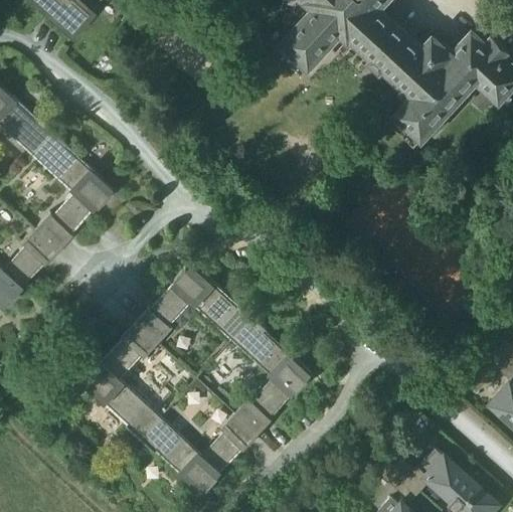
[(68,35),(87,15),(68,0),(29,0),(60,27),(59,27),(68,35)]
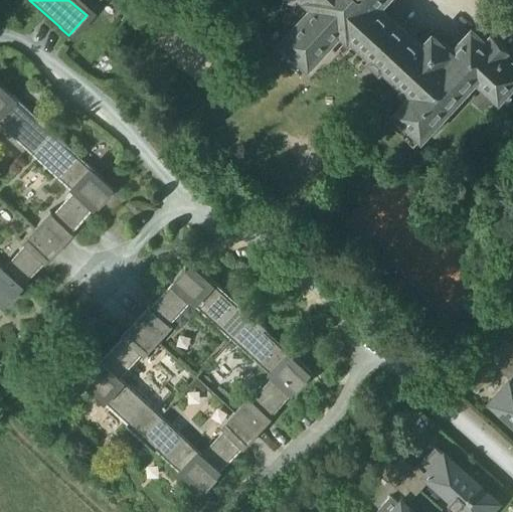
[(101,0),(83,0),(81,3),(92,11),(101,0)]
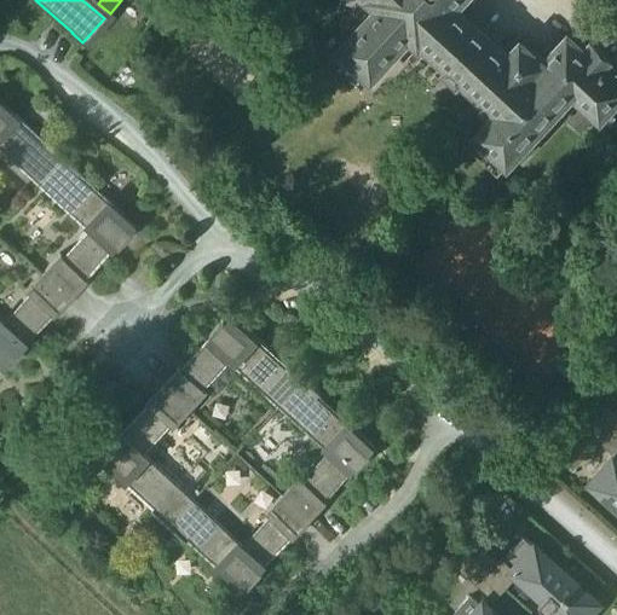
[(370,0),(372,1),(368,4),(378,12),(372,18),(370,17),(368,19),(364,19),(359,24),(359,28),(358,30),(355,29),(350,35),(350,39),(349,41),(350,42),(334,59),(365,88),(381,71),(382,74),(385,71),(388,73),(393,67),(393,63),(395,61),(398,62),(404,56),(403,51),(404,50),(403,48),(409,42),(417,51),(421,47),(449,74),(447,76),(456,86),(460,82),(488,109),(485,112),(494,120),(467,149),(499,178),(572,98),(603,126),(612,115),(609,112),(616,103),(616,68),(593,46),(583,56),(566,41),(546,64),(536,56),(532,59),(519,47),(507,61),(455,11),(465,0),(370,0)]
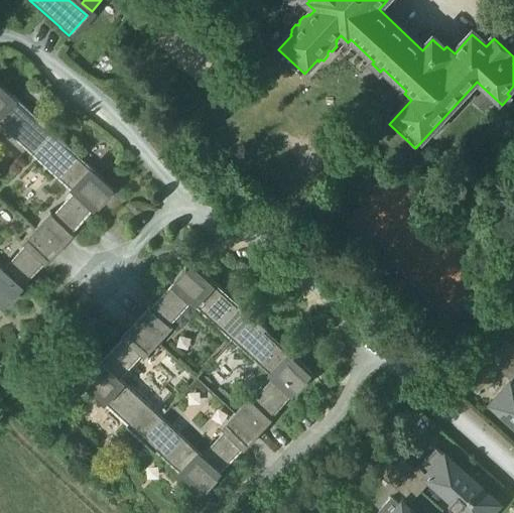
[(36,123),(0,90),(0,131),(29,158),(51,135),(37,122),(36,123)]
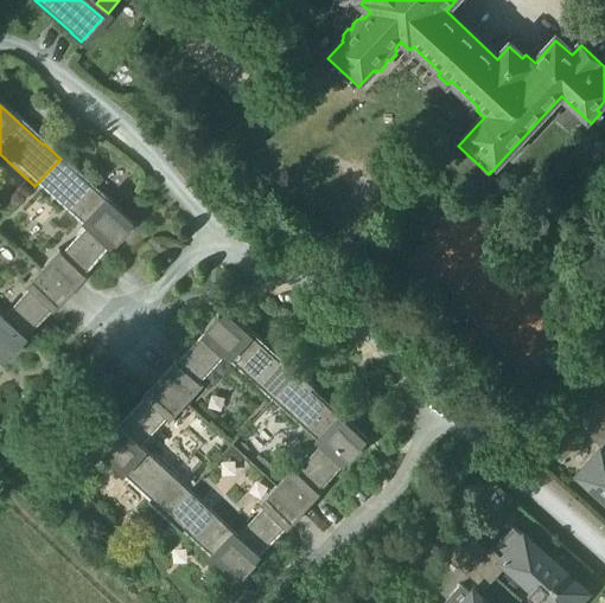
[(578,126),(565,114),(555,123),(568,135),(578,126)]
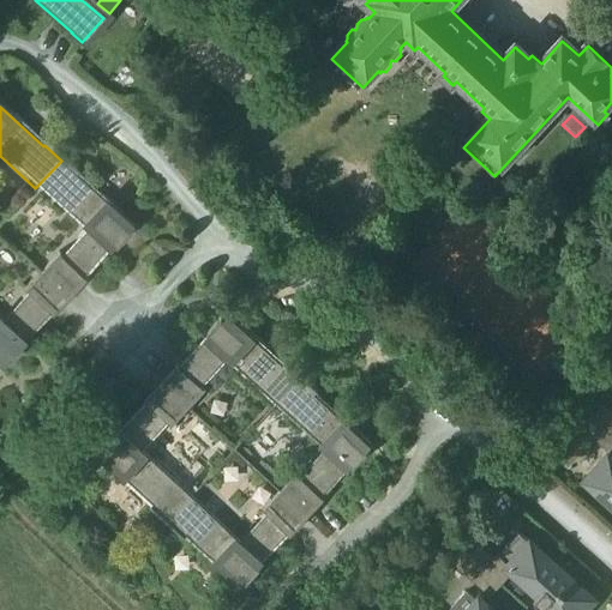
[(113,249),(127,235),(126,233),(132,228),(77,177),(78,176),(61,161),(35,188),(83,233),(58,259),(55,257),(39,275),(67,301),(84,282),(83,281),(112,248),(113,249)]
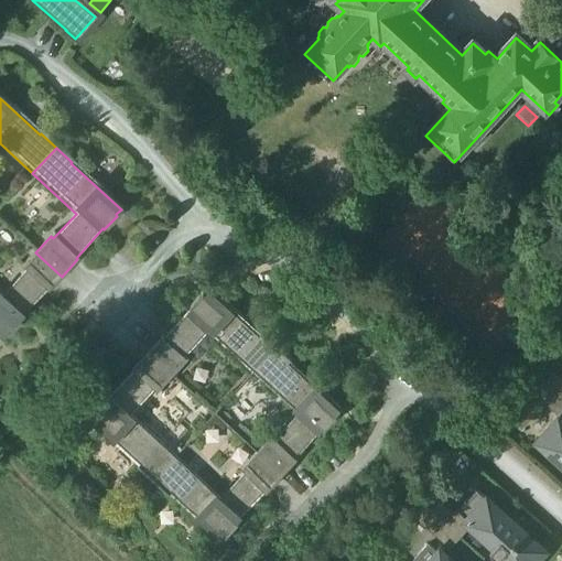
[(46,293),(62,277),(35,252),(20,270),(22,272),(0,297),(0,341),(3,336),(4,337),(19,322),(18,321),(44,292),(46,293)]
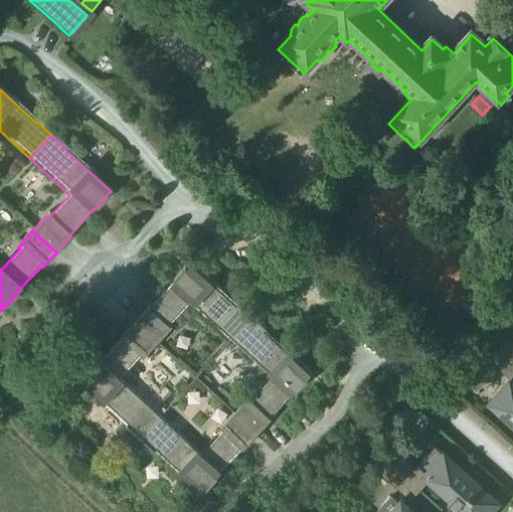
[(236,308),(191,266),(187,270),(185,269),(173,282),(175,283),(150,310),(149,309),(135,324),(157,345),(170,330),(167,327),(188,305),(230,343),(252,320),(238,307),(236,308)]
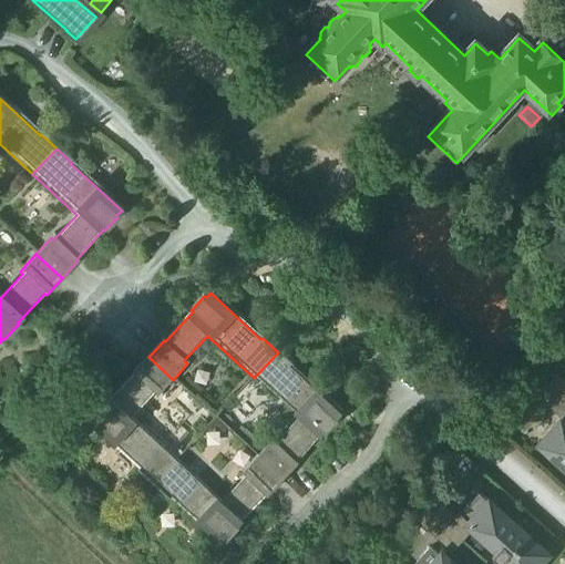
[(326,434),(339,420),(338,419),(342,414),(293,368),(294,366),(278,352),(254,378),(298,419),(275,443),(271,441),(257,457),(284,481),(299,464),(297,463),(325,433),(326,434)]
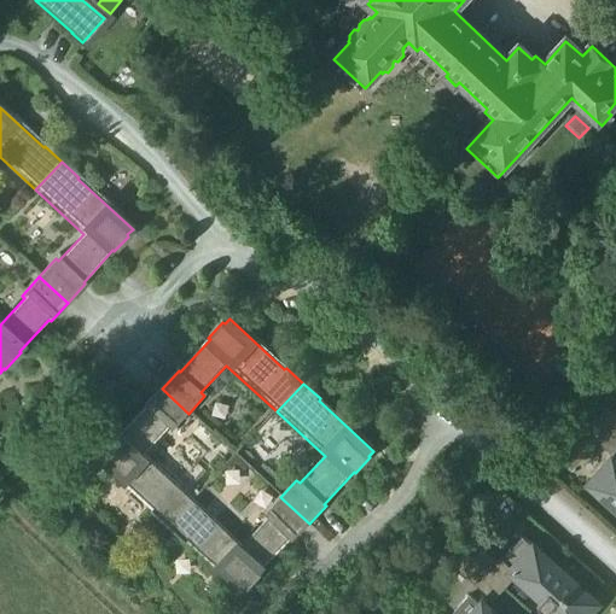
[(170,432),(189,414),(162,389),(145,408),(146,409),(116,440),(115,439),(100,455),(102,456),(97,462),(151,514),(150,515),(167,531),(193,502),(143,456),(168,428),(170,432)]
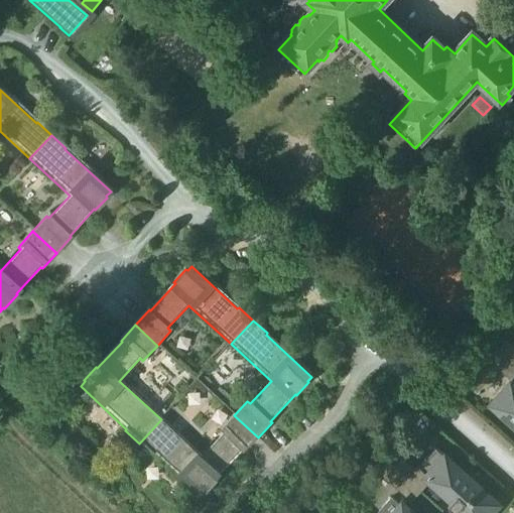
[(497,353),(513,368),(513,352),(505,344),(497,353)]
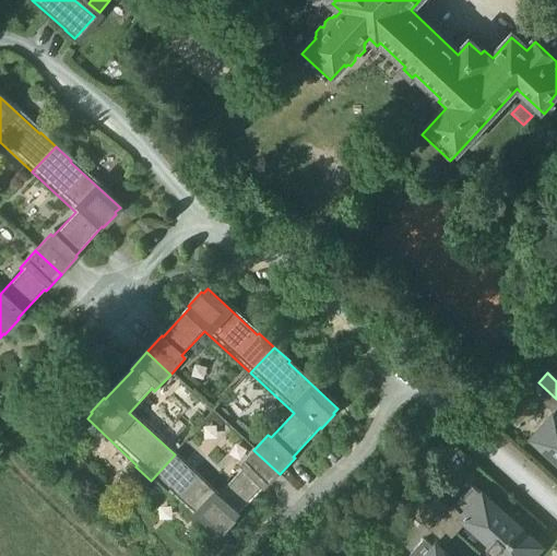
[(556,416),(556,414),(556,399),(538,382),(530,392),(556,416)]
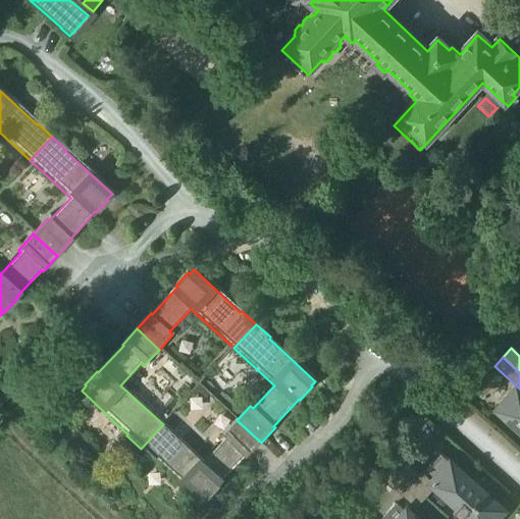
[(519,394),(516,391),(498,411),(519,430),(519,394)]
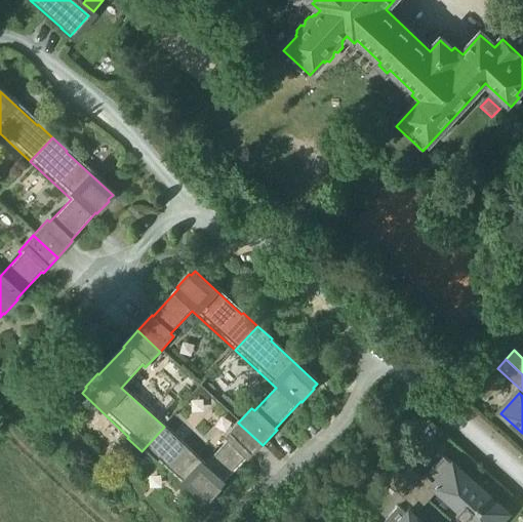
[(236,425),(226,415),(210,432),(220,441),(223,439),(226,442),(205,465),(201,460),(200,460),(164,427),(142,451),(156,465),(157,464),(204,506),(208,502),(209,503),(223,488),(222,487),(246,460),(248,462),(263,445),(238,423),(236,425)]
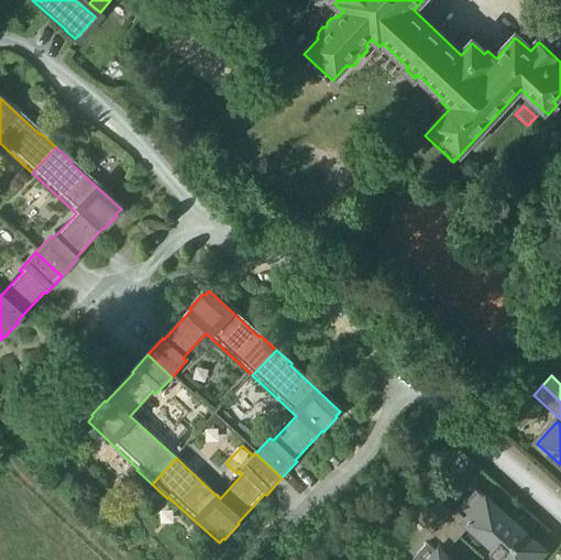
[(531,544),(475,492),(457,513),(455,512),(454,513),(493,548),(490,552),(496,559),(498,559),(502,556),(506,559),(535,559),(542,552),(532,542),(531,544)]
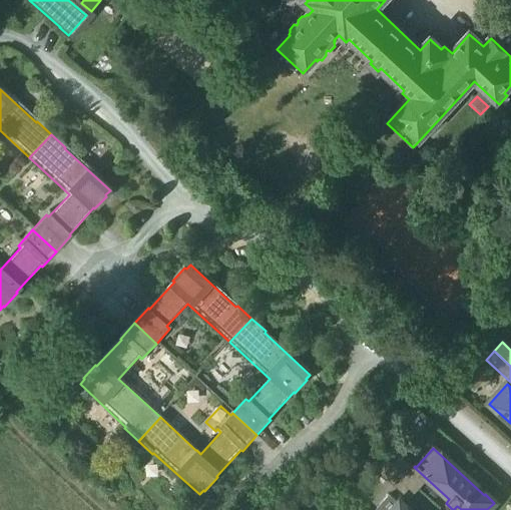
[(390,467),(414,488),(422,479),(398,458),(390,467)]
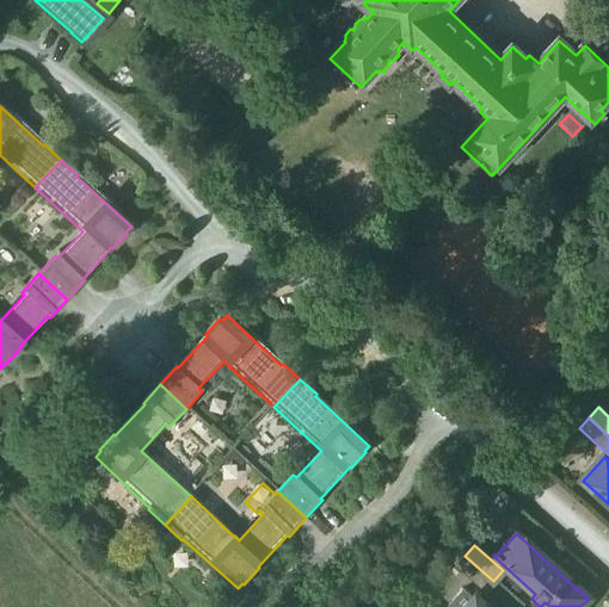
[(484,592),(493,581),(465,556),(455,567),(484,592)]
